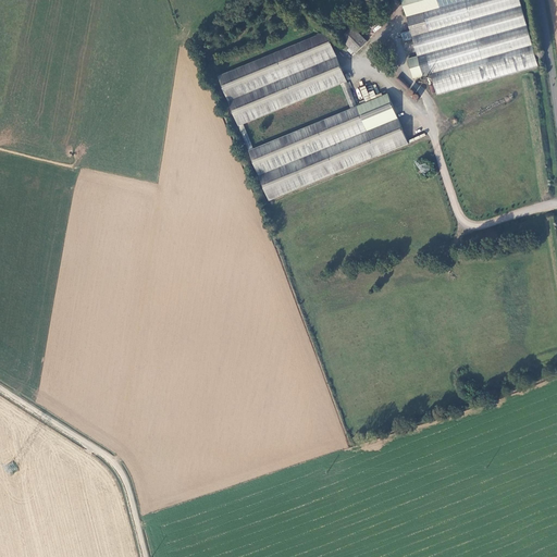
[(400,0),(410,31),(412,39),(418,57),(408,59),(413,79),(432,74),(437,95),(539,66),(520,0),(400,0)]
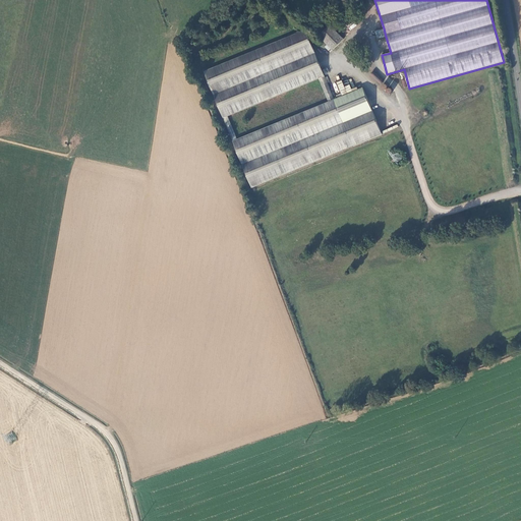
[(333,48),(342,38),(330,25),(320,35),(333,48)]
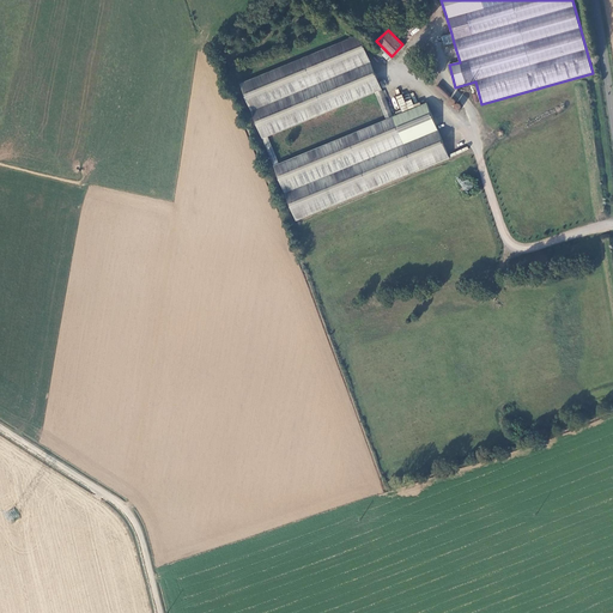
[(451,34),(442,36),(444,46),(454,43),(451,34)]
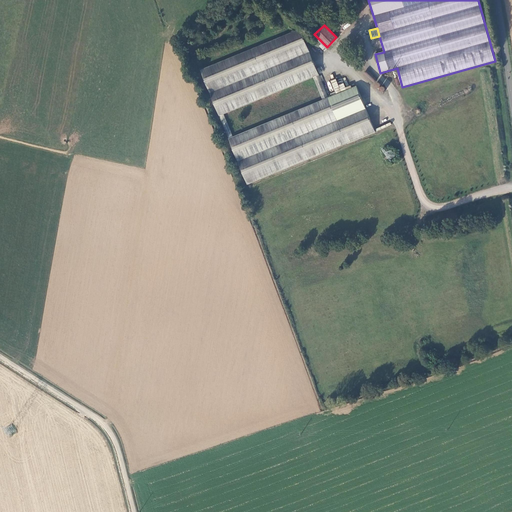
[(219,116),(320,74),(300,29),(201,70),(219,116)]
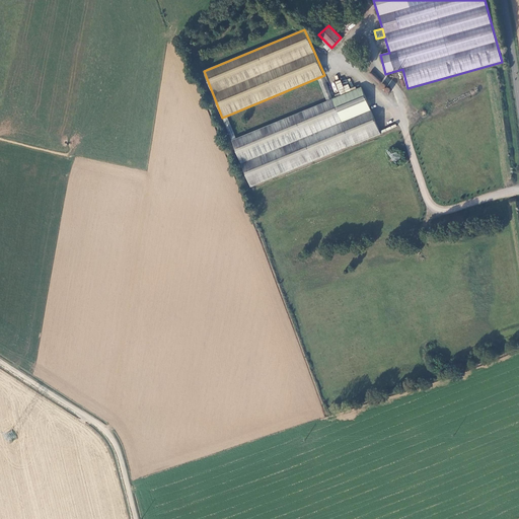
[(376,77),(378,75),(372,69),(367,74),(377,83),(387,93),(390,90),(376,77)]
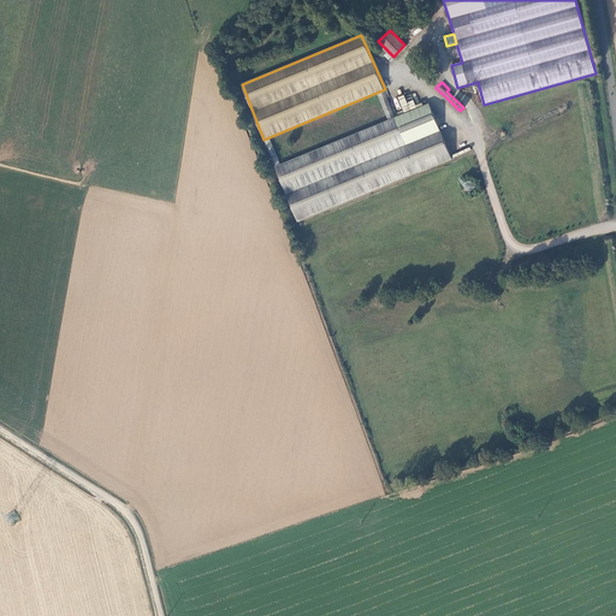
[(428,104),(276,167),(298,223),(451,159),(428,104)]
